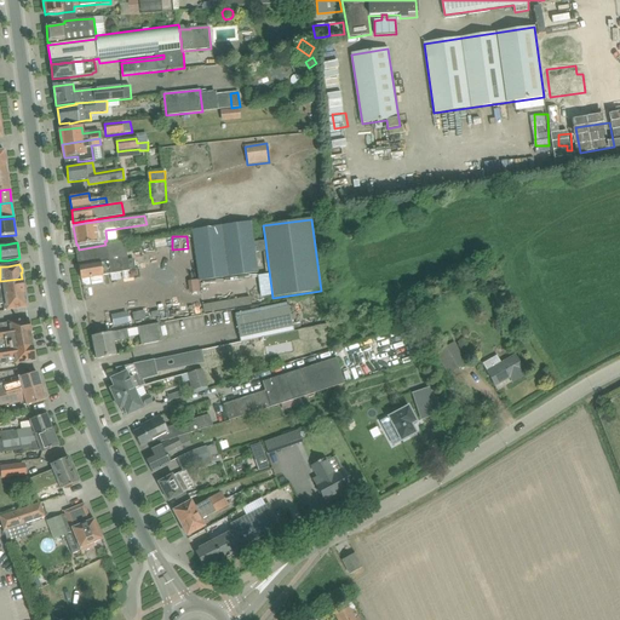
[(22,279),(0,281),(0,296),(24,293),(23,286),(24,285),(24,281),(23,281),(22,279)]
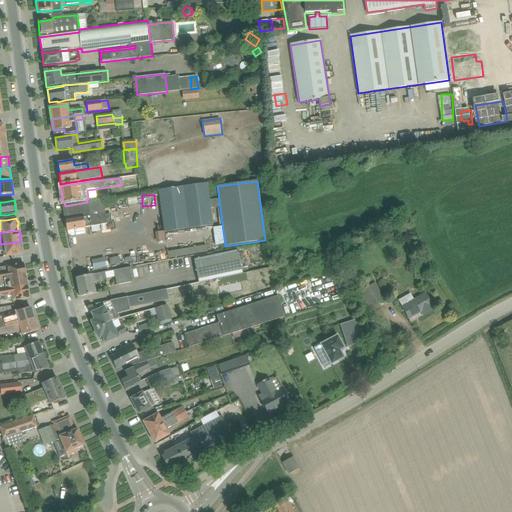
[(166,231),(157,231),(157,241),(166,241),(166,231)]
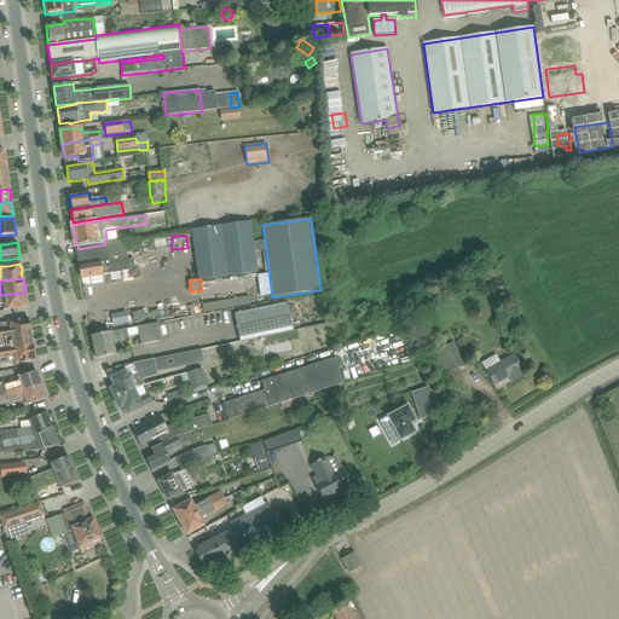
[(24,293),(0,295),(0,304),(4,304),(4,310),(15,308),(27,307),(27,305),(28,304),(27,300),(25,299),(24,293)]
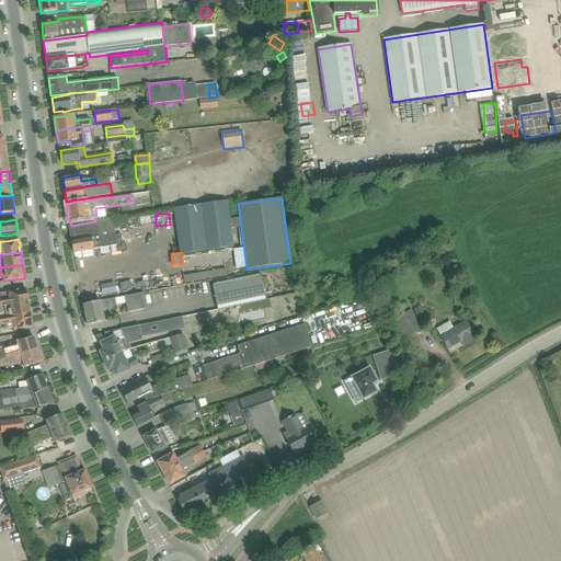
[(185,275),(186,283),(228,276),(227,268),(185,275)]
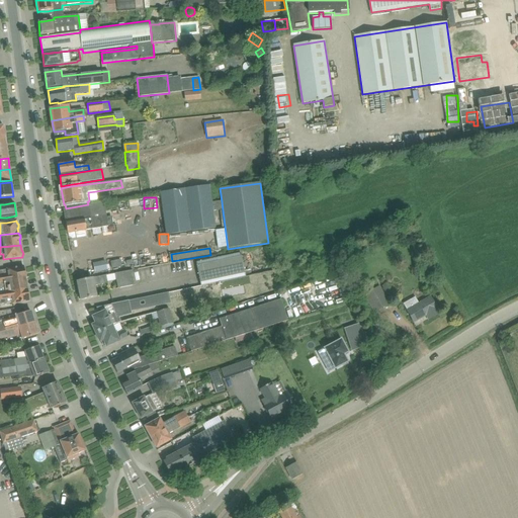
[(241,253),(195,262),(200,286),(246,277),(245,275),(251,274),(250,269),(244,270),(241,253)]
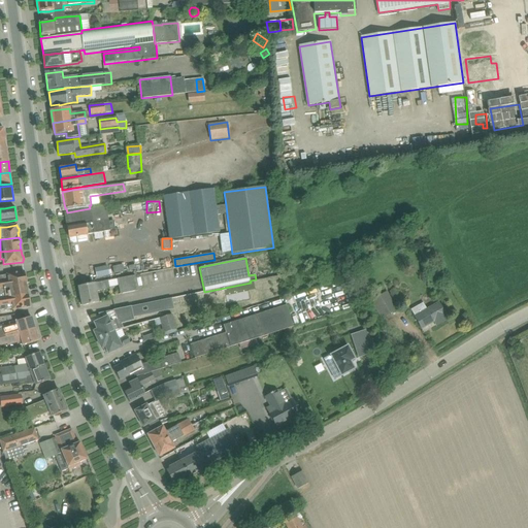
[(114,266),(117,277),(128,275),(126,264),(114,266)]
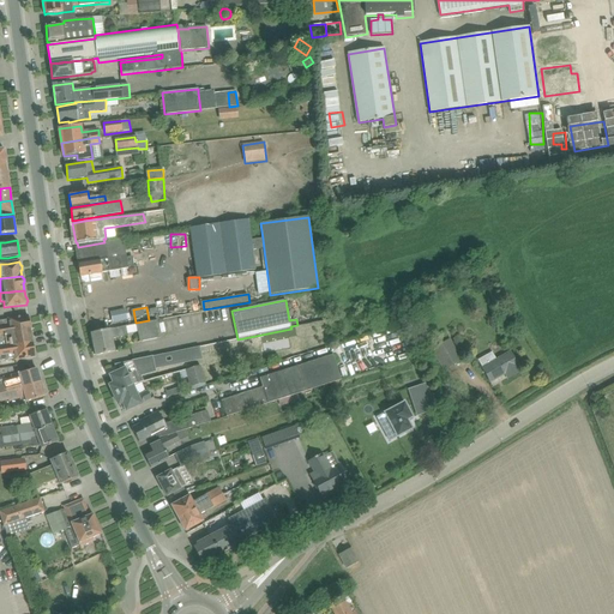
[(114,321),(127,320),(126,309),(114,309),(114,321)]
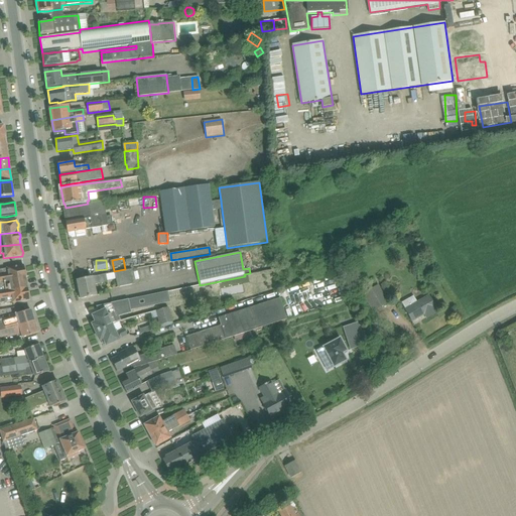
[(0,292),(27,288),(24,266),(7,269),(0,269),(0,292)]
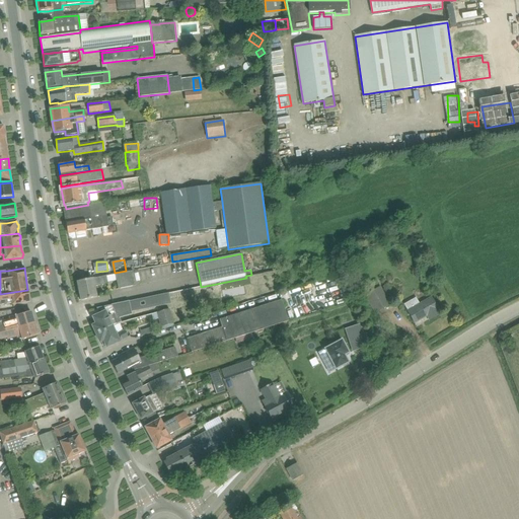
[(118,289),(136,286),(133,271),(116,275),(118,289)]
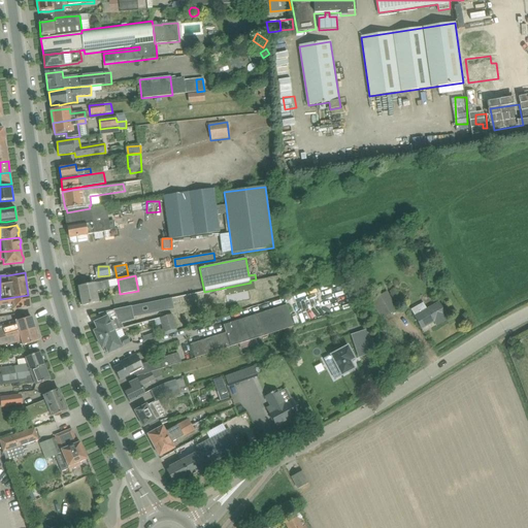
[(78,287),(83,306),(98,303),(96,292),(110,289),(108,281),(78,287)]
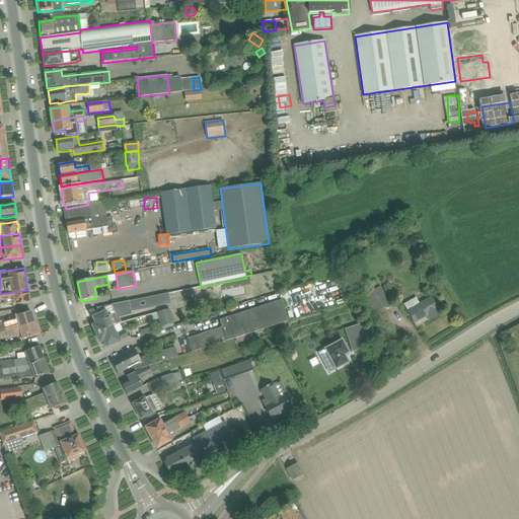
[(375,313),(389,305),(379,287),(365,295),(375,313)]
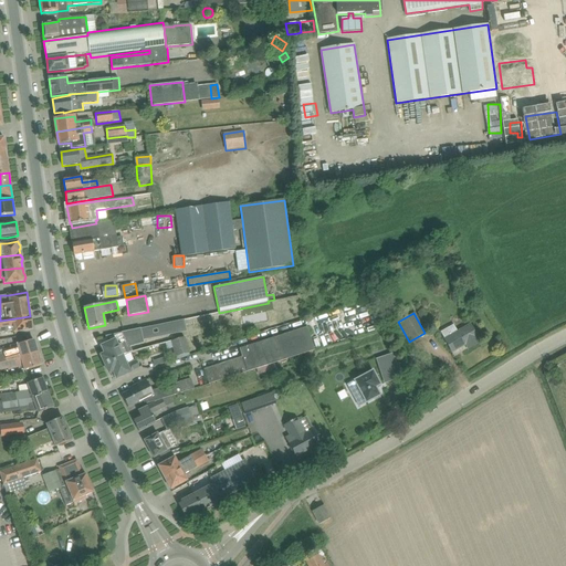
[(0,333),(14,331),(14,332),(21,331),(32,328),(30,316),(0,321),(0,333)]
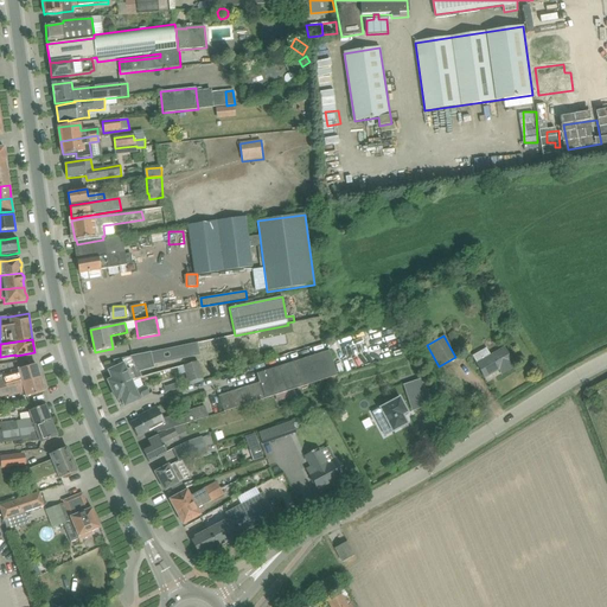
[(109,381),(108,382),(113,391),(132,382),(131,382),(141,377),(139,372),(153,368),(153,365),(191,357),(190,355),(197,353),(196,344),(117,360),(120,366),(109,372),(113,379),(109,381)]
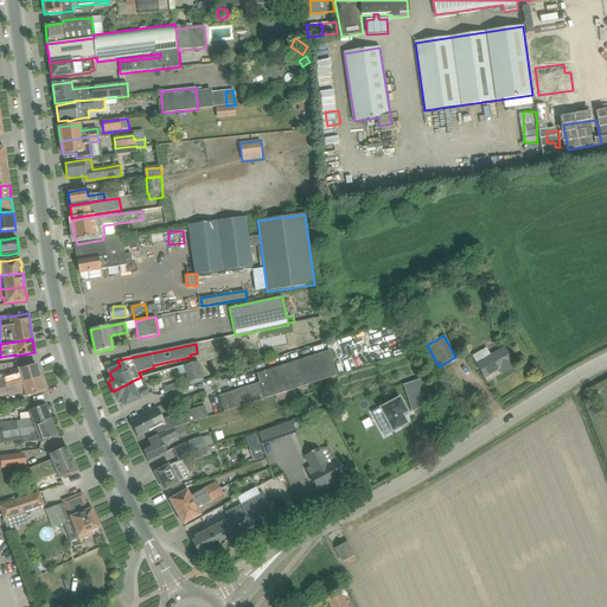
[(491,356),(486,349),(472,356),(477,364),(485,378),(499,370),(502,375),(515,368),(512,363),(512,362),(504,349),(491,356)]
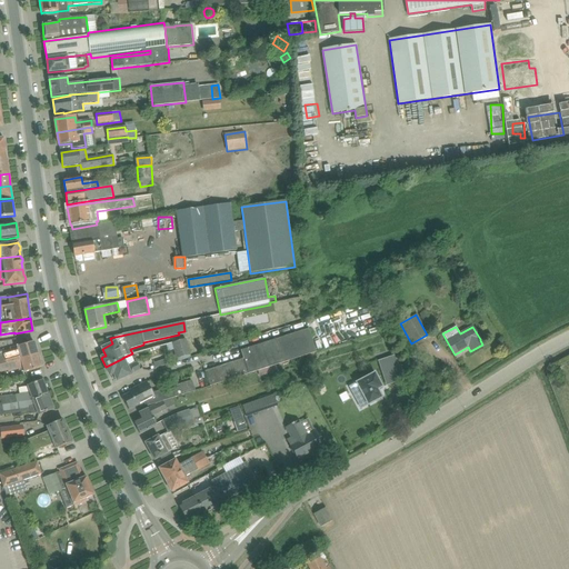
[(266,368),(316,352),(308,329),(240,351),(243,359),(205,371),(209,387),(258,371),(266,368)]
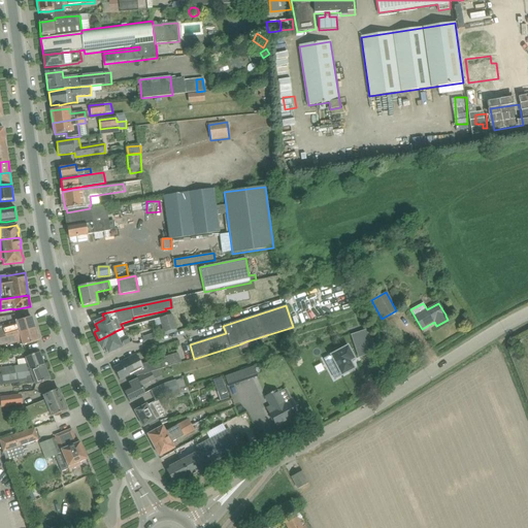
[(172,315),(160,318),(164,333),(175,330),(176,329),(173,317),(172,315)]
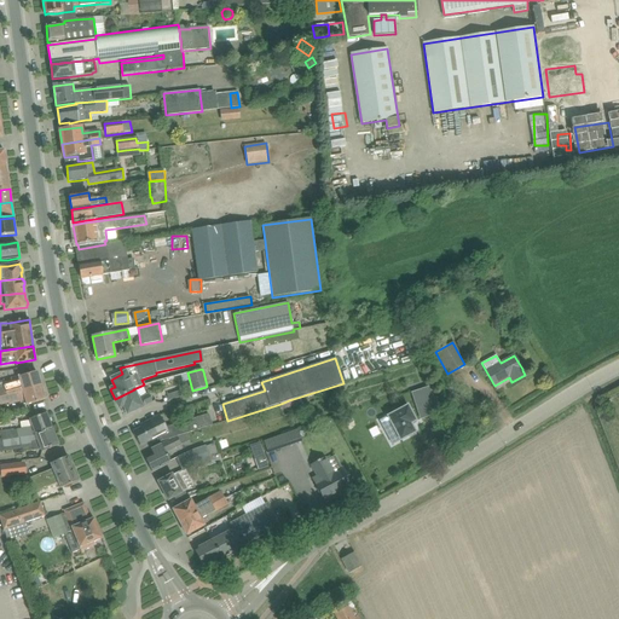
[(11,381),(0,385),(0,397),(6,397),(41,386),(36,371),(25,375),(18,377),(21,382),(12,385),(11,381)]
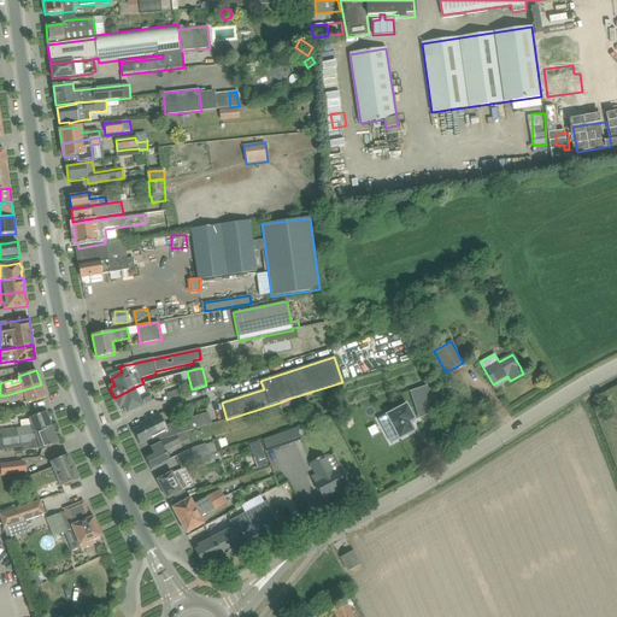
[(0,404),(9,403),(9,404),(25,399),(27,404),(34,403),(45,399),(42,389),(41,385),(6,395),(0,395),(0,404)]
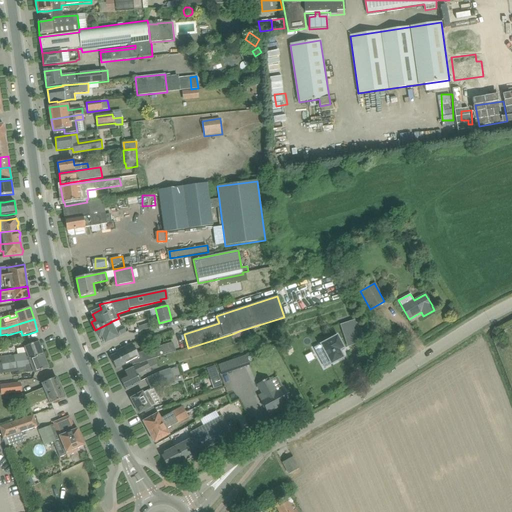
[(355,320),(340,325),(344,339),(361,333),(355,320)]
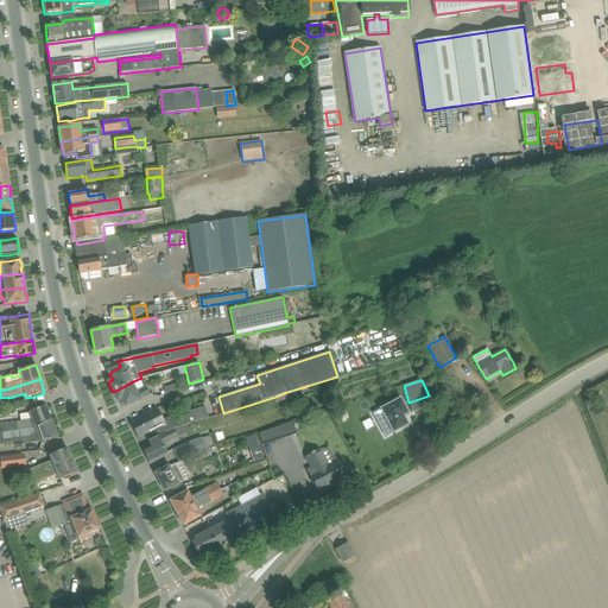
[(135,392),(132,382),(113,392),(118,401),(121,399),(125,407),(150,396),(146,386),(135,392)]
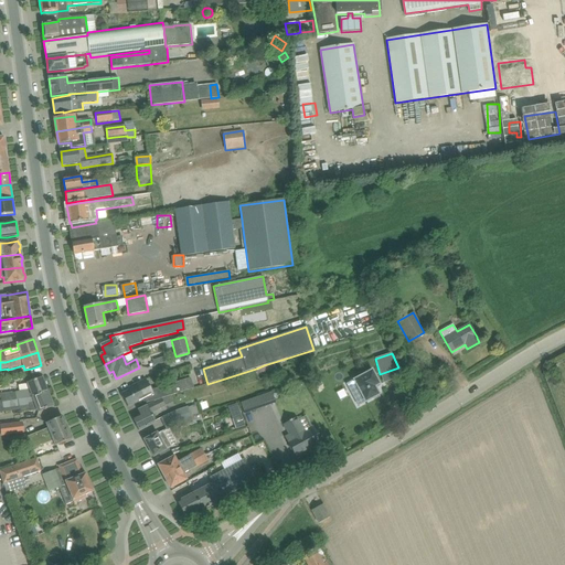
[(155,365),(167,362),(164,356),(152,361),(155,365)]
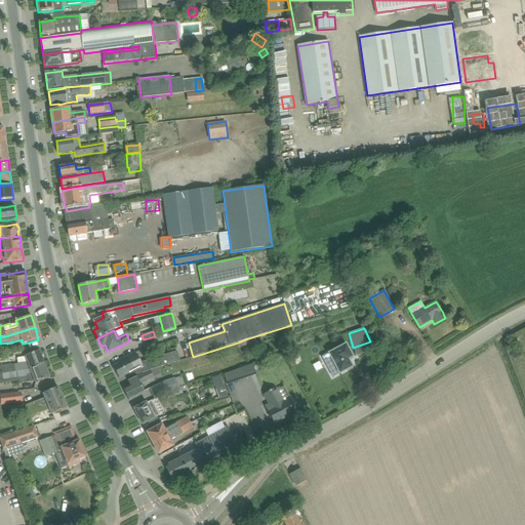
[(245,339),(238,342),(239,348),(247,346),(245,339)]
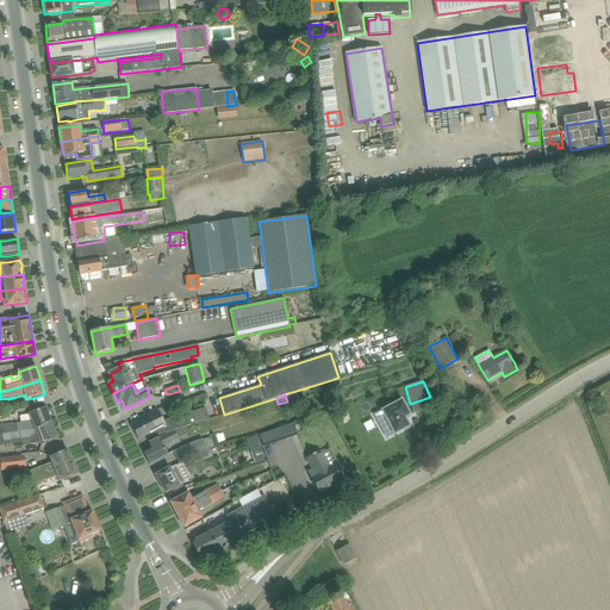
[(380,412),(374,415),(381,429),(390,424),(392,430),(394,434),(409,427),(406,422),(405,419),(404,417),(409,415),(402,400),(380,412)]
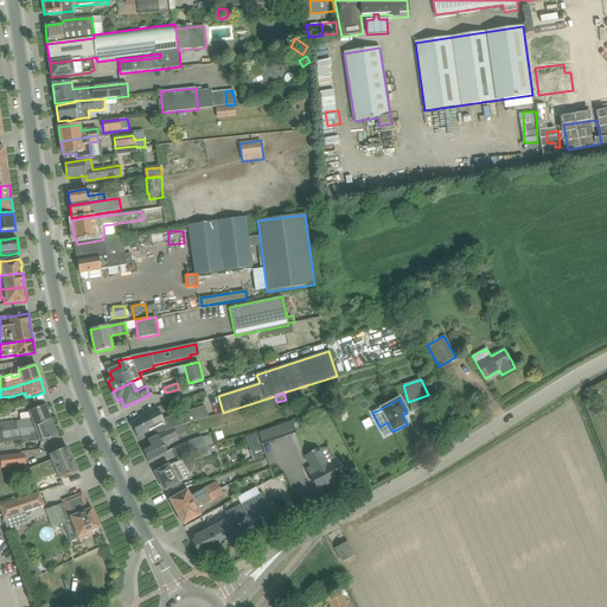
[(36,427),(51,421),(45,406),(30,411),(30,413),(19,414),(20,421),(0,423),(1,427),(1,430),(1,433),(36,427)]
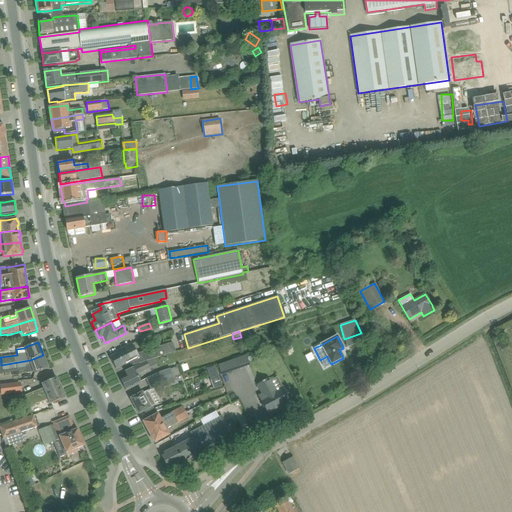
[(131,362),(139,358),(137,353),(132,343),(115,352),(116,354),(110,357),(116,369),(130,361),(131,362)]
